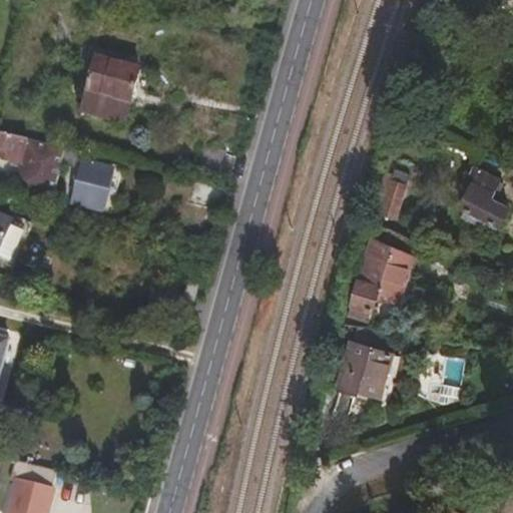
[(131,104),(139,69),(136,69),(136,65),(121,61),(119,65),(95,58),(80,114),(125,125),(131,104)]
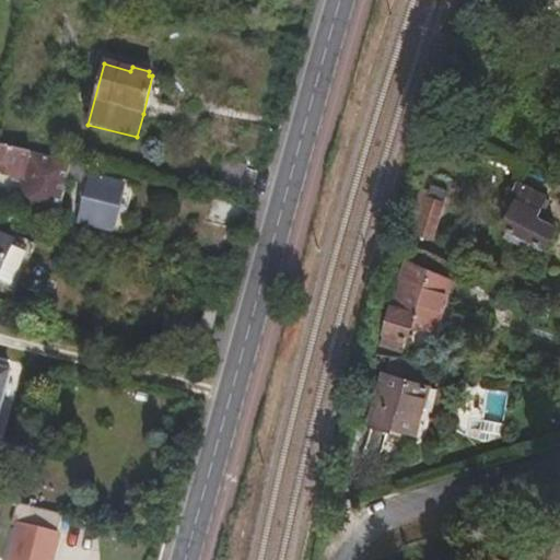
[(156,118),(166,80),(152,76),(143,114),(156,118)]
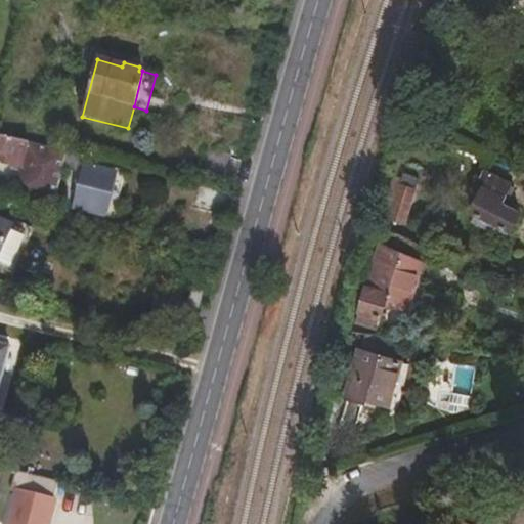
[(52,202),(61,167),(64,151),(0,135),(0,160),(22,167),(15,191),(52,202)]
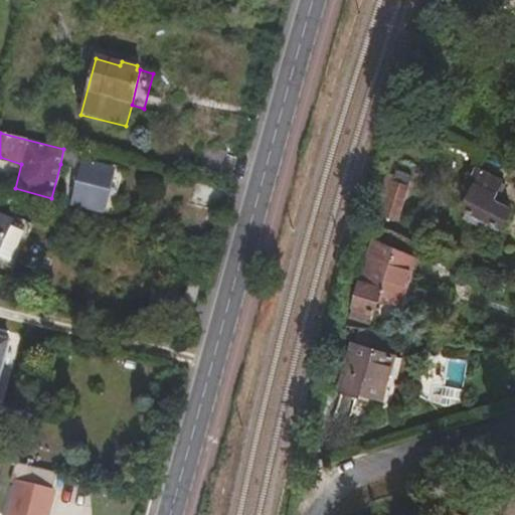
[(217,179),(224,152),(202,146),(194,173),(217,179)]
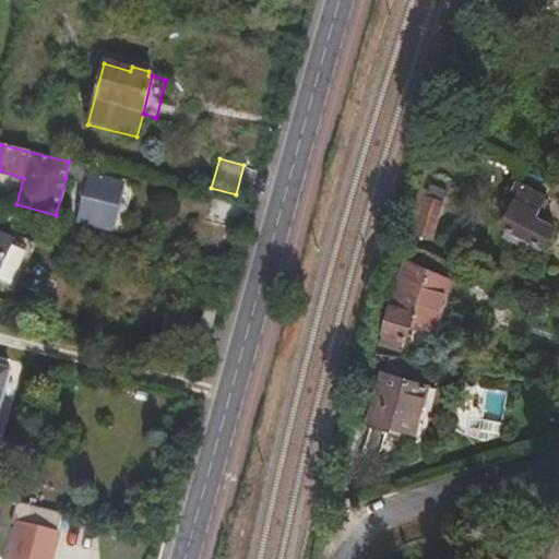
[(79,180),(83,165),(69,162),(66,178),(79,180)]
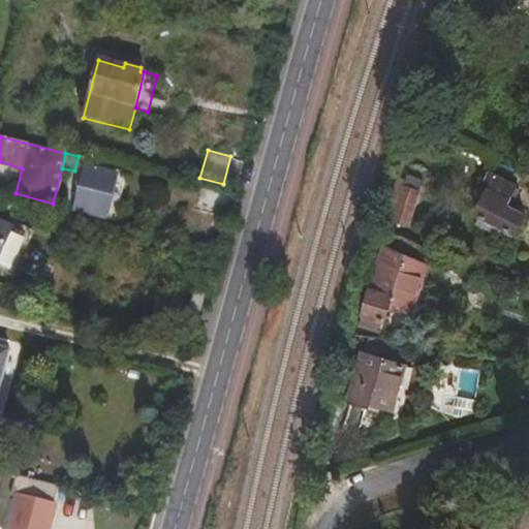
[(104,218),(117,177),(85,168),(73,210),(104,218)]
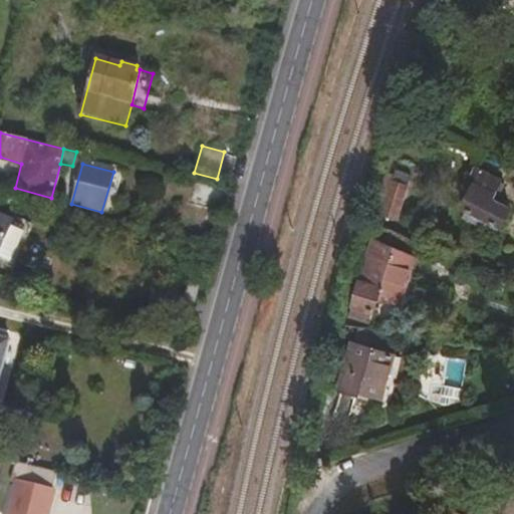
[(378,215),(402,218),(407,179),(383,176),(378,215)]
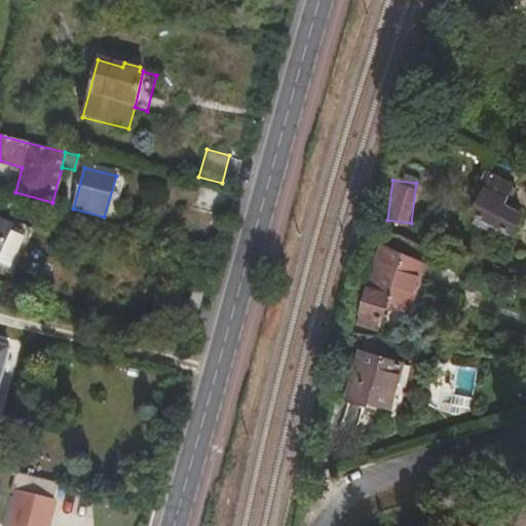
[(221,213),(227,193),(200,187),(196,207),(221,213)]
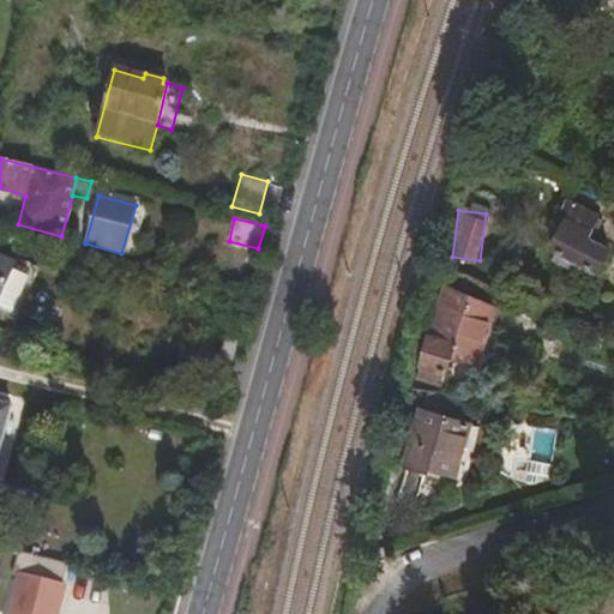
[(597,271),(607,251),(563,232),(552,251),(597,271)]
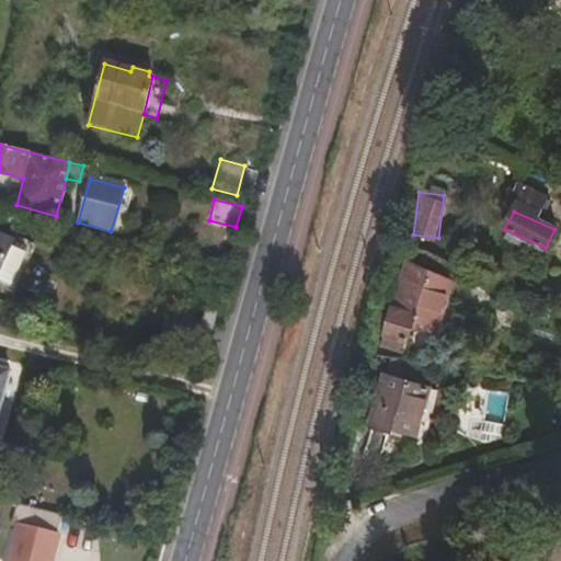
[(0,279),(3,281),(15,236),(0,231),(0,279)]
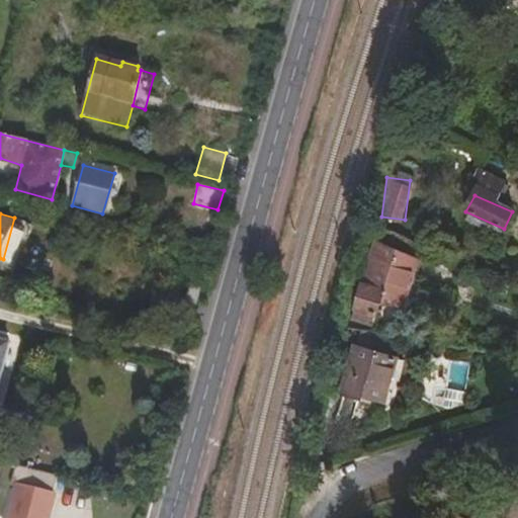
[(403,297),(415,252),(374,241),(361,286),(359,286),(352,311),(369,315),(376,290),(403,297)]
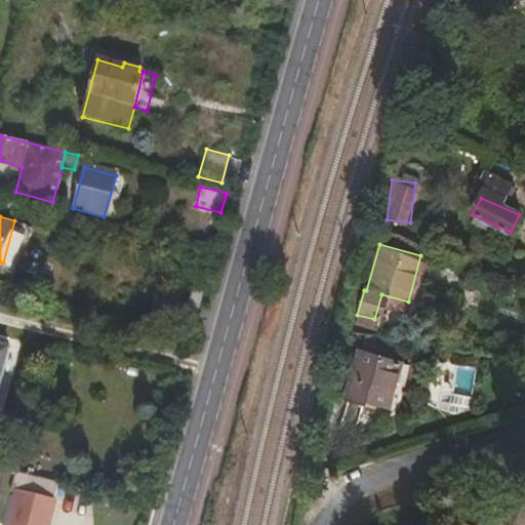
[(392,363),(399,335),(364,330),(358,353),(392,363)]
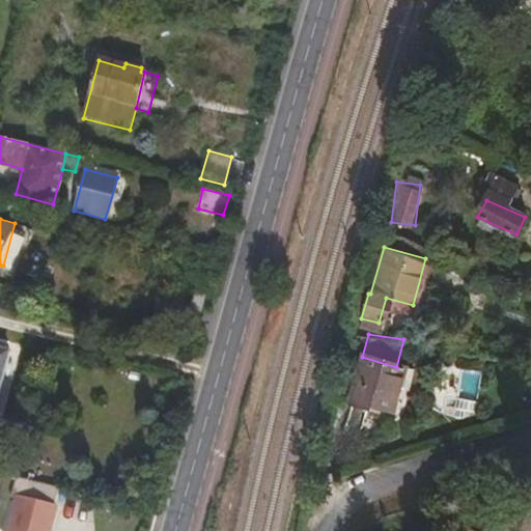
[(0,418),(16,356),(0,351),(0,418)]
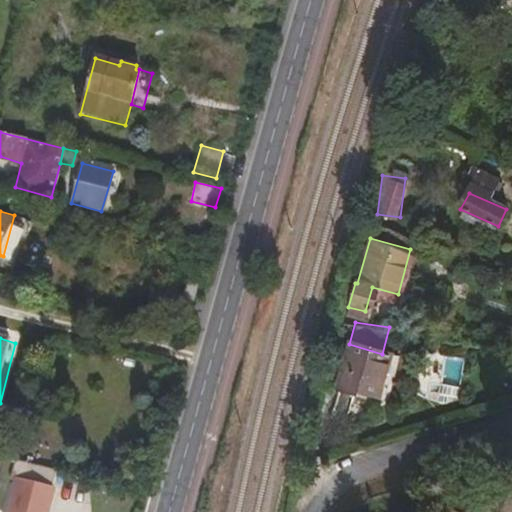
[(375,399),(388,356),(382,354),(349,344),(336,387),(375,399)]
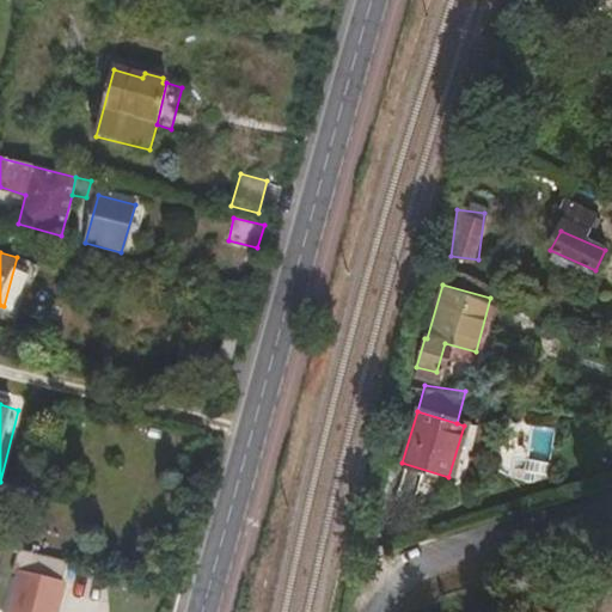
[(54,611),(61,587),(59,586),(65,562),(18,550),(12,575),(18,576),(7,611),(54,611)]
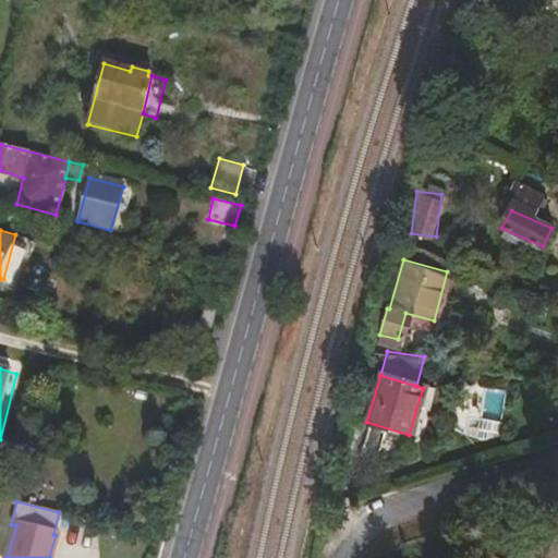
[(510,557),(512,554),(492,546),(485,557),(510,557)]
